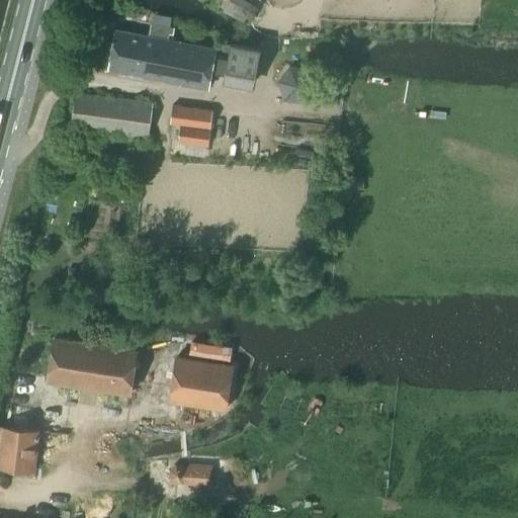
[(246,0),(227,0),(222,11),(249,24),(259,6),(246,0)]
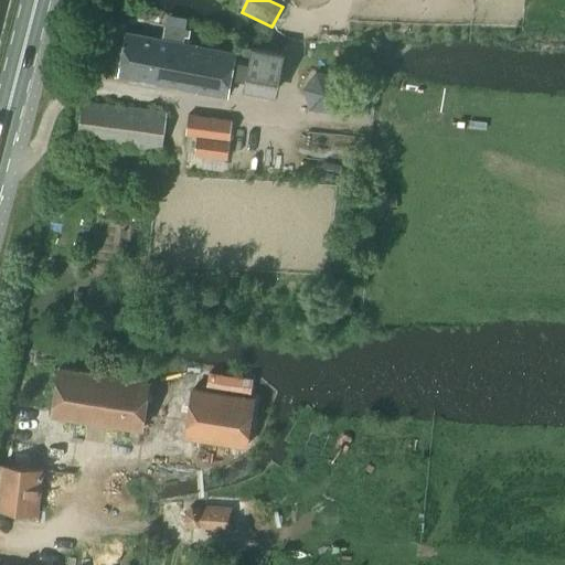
[(157,83),(227,96),(234,60),(249,62),(245,84),(278,89),(285,54),(235,45),(234,53),(183,43),(184,36),(189,38),(191,31),(187,30),(188,19),(167,16),(162,39),(127,33),(119,76),(141,81),(144,84),(155,86),(157,83)]
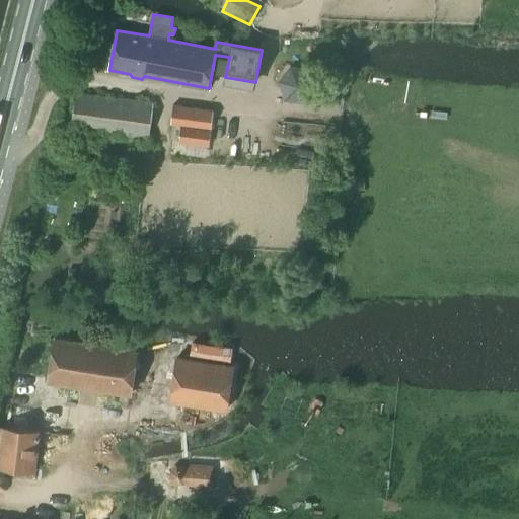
[(291,68),(278,83),(285,101),(304,104),(316,89),(310,71),(291,68)]
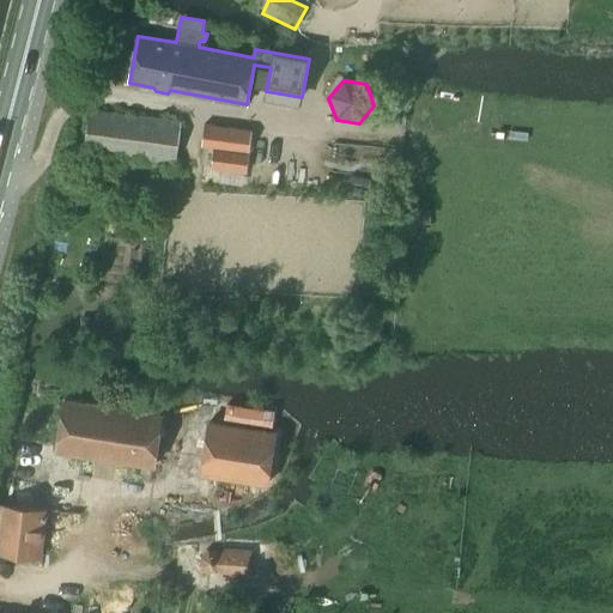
[(176,163),(181,122),(87,110),(83,152),(176,163)]
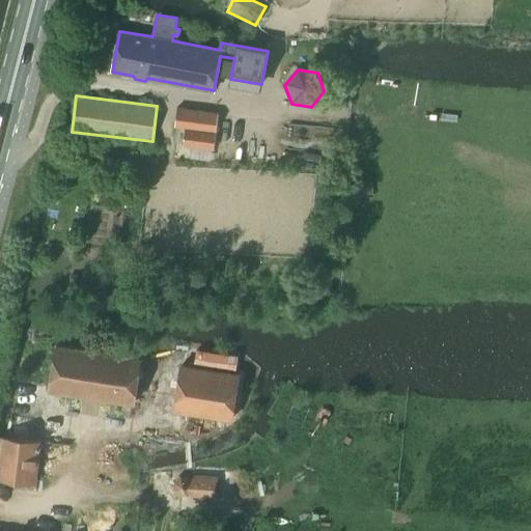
[(177,108),(174,127),(186,129),(184,145),(214,148),(218,113),(177,108)]
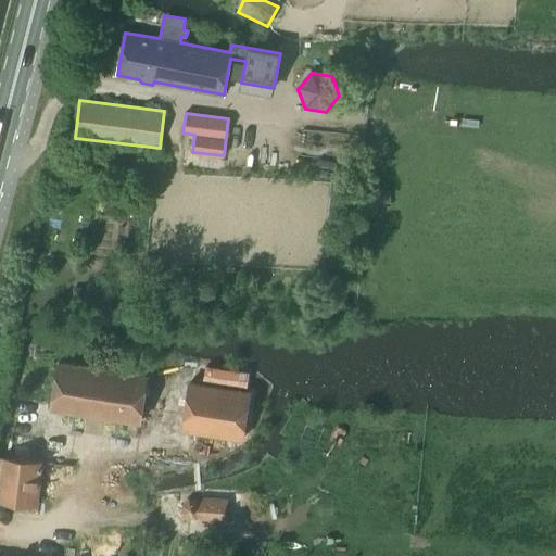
[(50,409),(140,424),(148,373),(58,358),(50,409)]
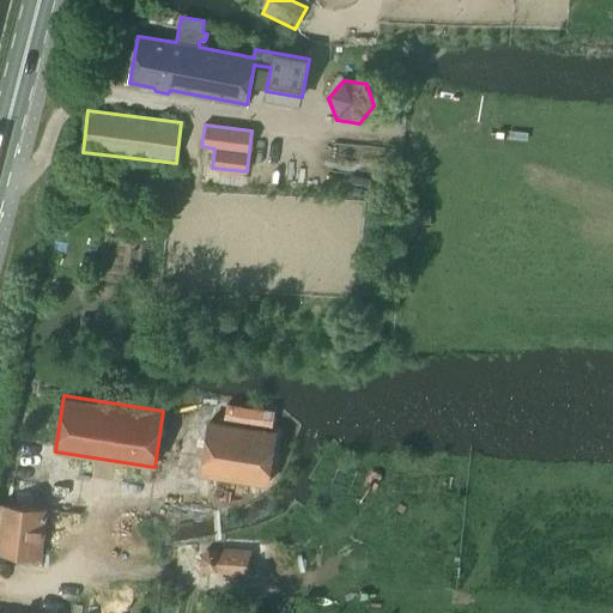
[(207,420),(200,474),(268,484),(275,430),(207,420)]
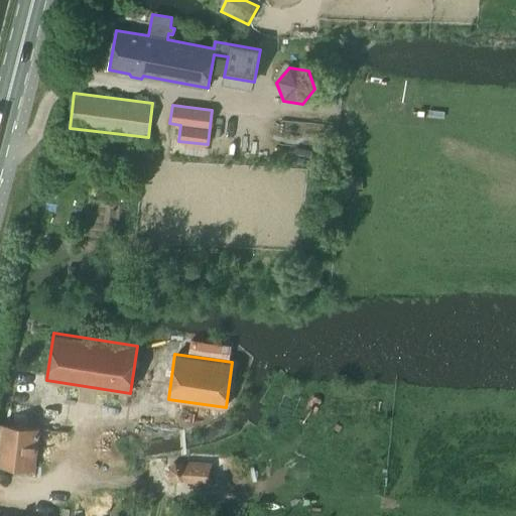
[(0,465),(34,469),(39,428),(2,424),(0,439),(0,465)]
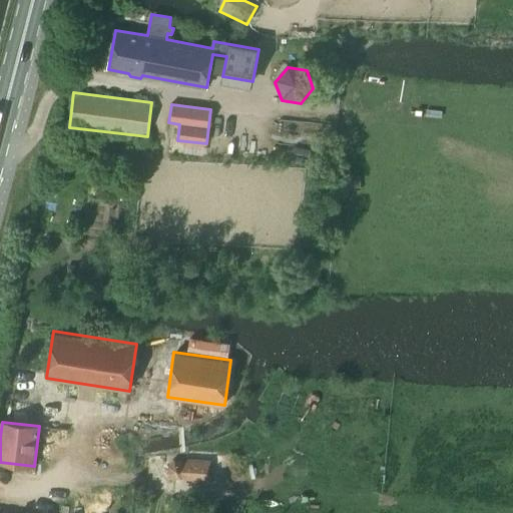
[(188,482),(209,483),(210,460),(186,458),(183,461),(181,459),(173,459),(167,465),(167,473),(173,479),(181,479),(182,478),(188,482)]
